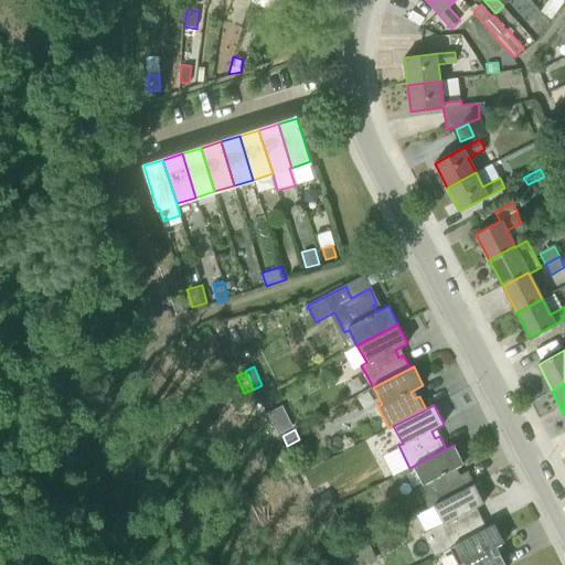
[(434,504),(472,484),(467,487),(459,471),(452,475),(448,466),(461,459),(455,445),(409,468),(411,468),(414,466),(423,483),(418,486),(429,507),(434,504)]
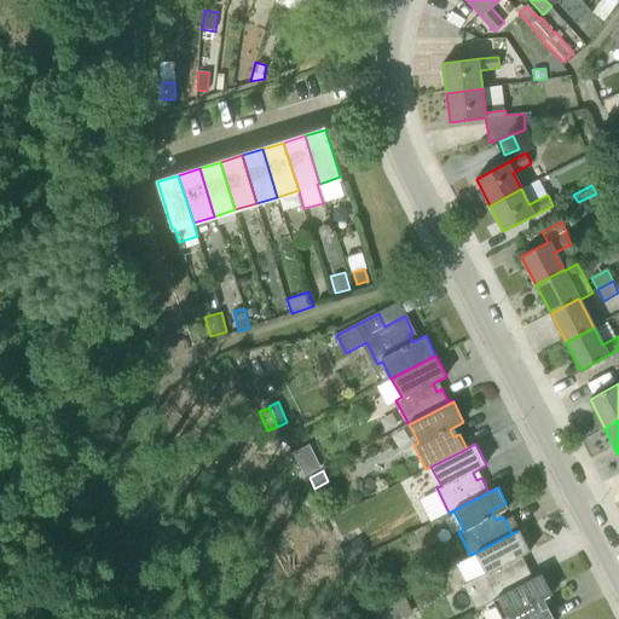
[(520,531),(518,531),(475,553),(485,572),(481,574),(493,599),(533,578),(526,563),(521,567),(516,559),(531,551),(520,531)]
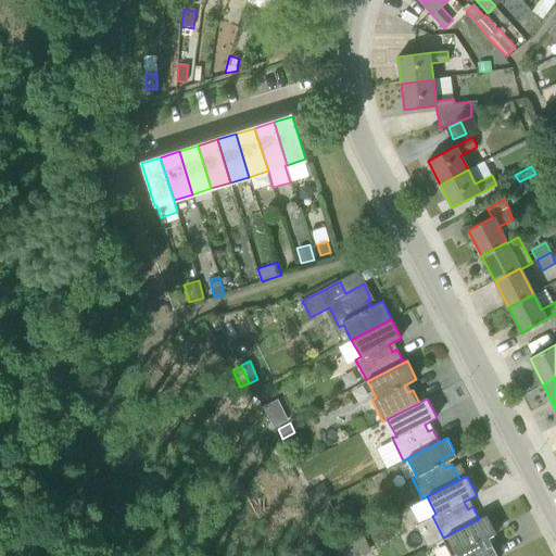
[(313,506),(330,497),(323,484),(306,493),(313,506)]
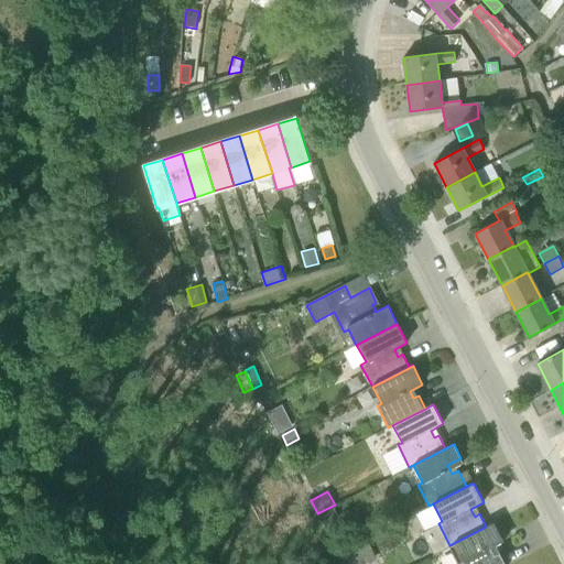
[(494,522),(486,527),(449,545),(458,563),(457,563),(505,563),(500,553),(495,555),(490,549),(503,541),(494,522)]
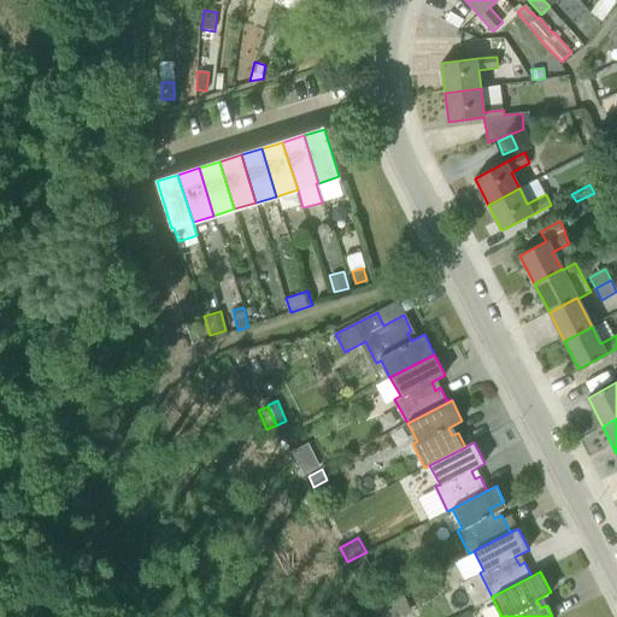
[(403,594),(382,604),(388,616),(399,616),(411,612),(403,594)]
